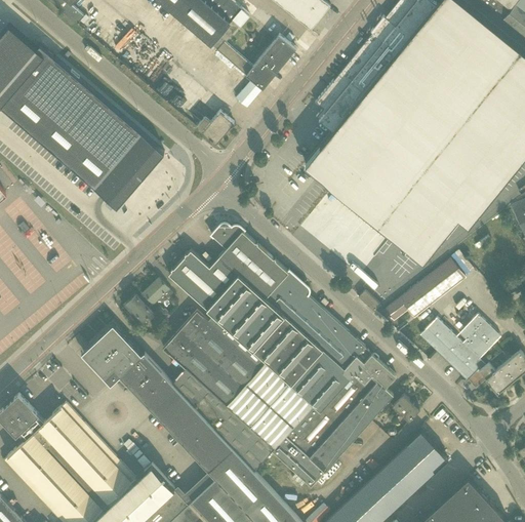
[(75,0),(48,0),(77,25),(84,16),(71,5),(75,0)]
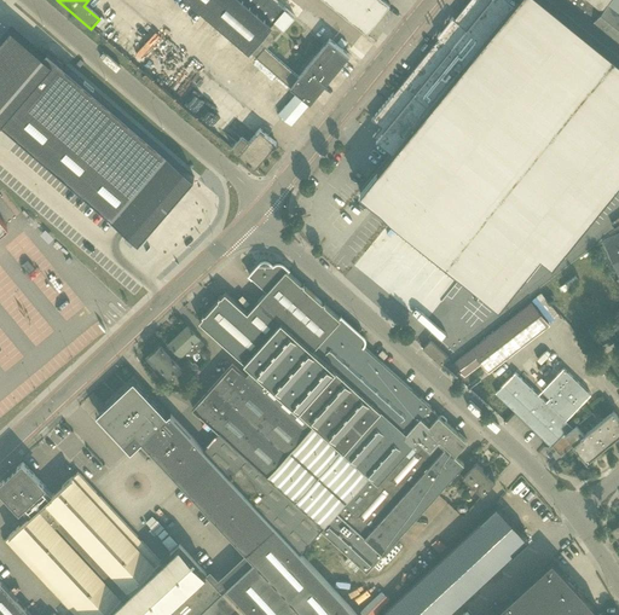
[(350,58),(329,41),(299,80),(266,52),(295,18),(272,0),(186,0),(278,79),(288,86),(287,87),(298,96),(310,106),(311,105),(350,58)]
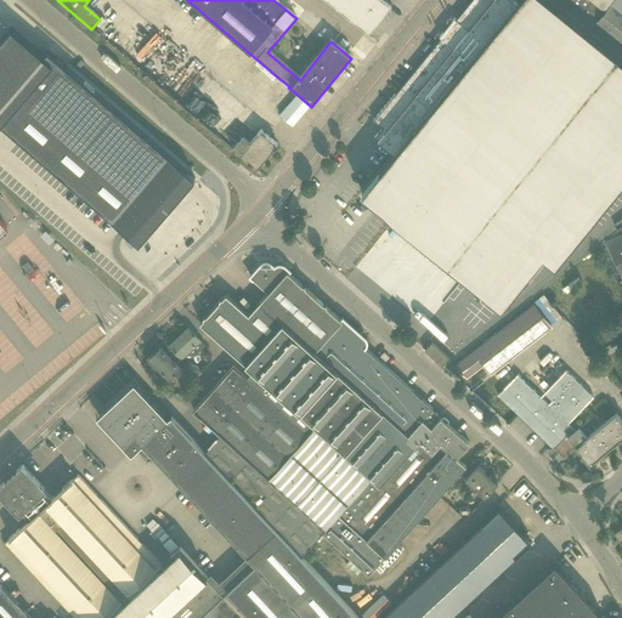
[(391,7),(383,0),(382,0),(323,0),(368,37),(391,7)]
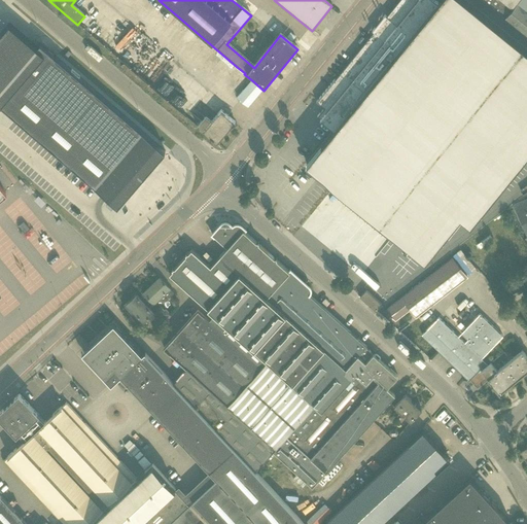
[(334,132),(307,165),(426,262),(461,218),(471,225),(526,156),(526,50),(464,0),(440,0),(437,3),(433,0),(400,0),(397,5),(391,12),(387,19),(385,18),(383,20),(385,21),(382,25),(381,24),(378,27),(379,28),(376,31),(375,30),(373,33),(374,34),(369,41),(363,47),(361,49),(317,104),(324,110),(318,118),(334,131),(334,132)]
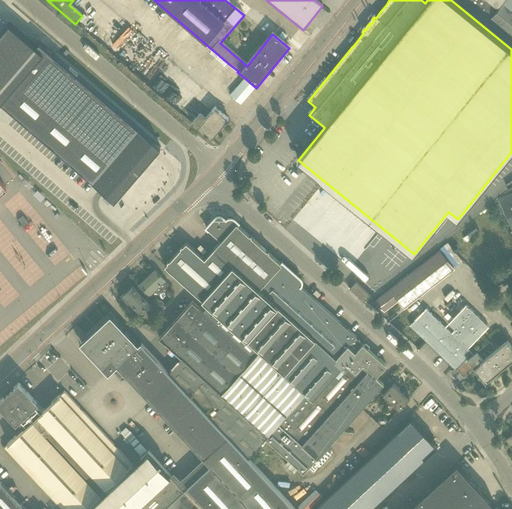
[(467,0),(490,19),(503,4),(504,3),(506,0),(467,0)]
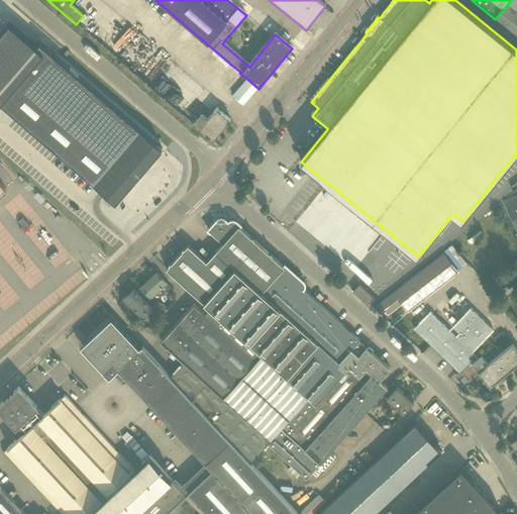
[(508,4),(495,19),(516,36),(516,10),(509,3),(508,4)]
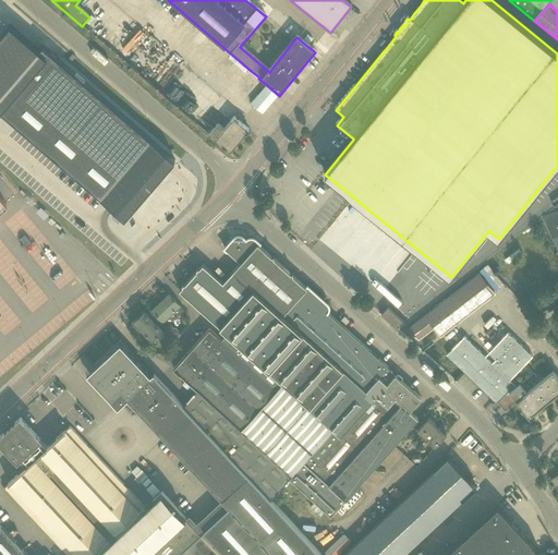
[(39,52),(10,27),(0,38),(0,112),(112,209),(125,220),(169,169),(176,163),(43,48),(39,52)]
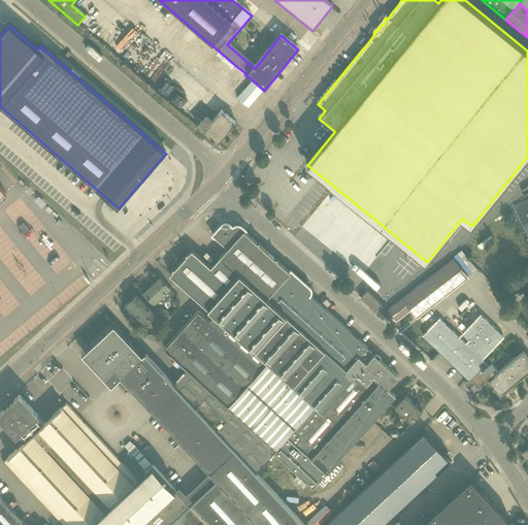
[(243,93),(254,81),(244,74),(236,84),(234,86),(243,93)]
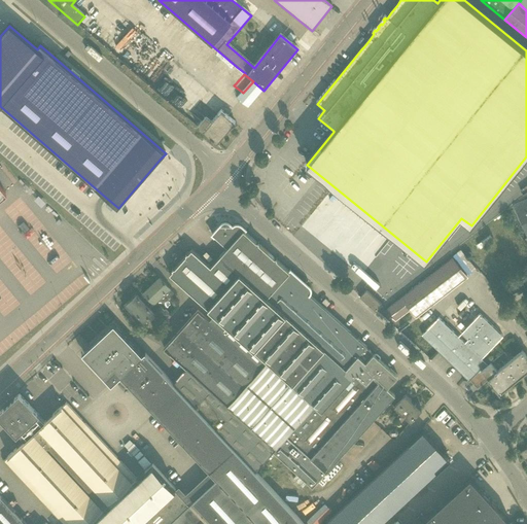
[(243,93),(237,99),(248,108),(264,91),(253,81),(243,93)]
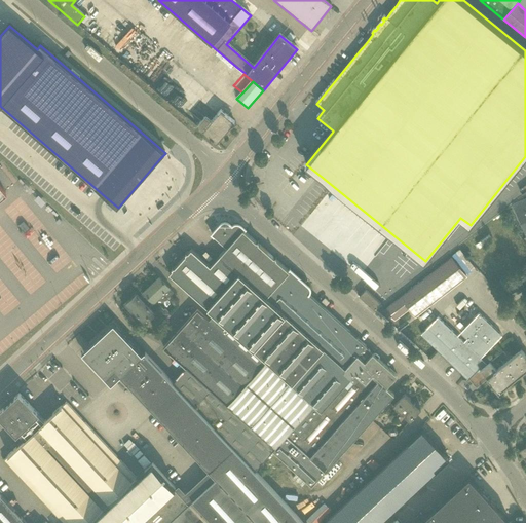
[(202,133),(217,145),(235,123),(221,112),(212,122),(205,116),(196,127),(202,133)]
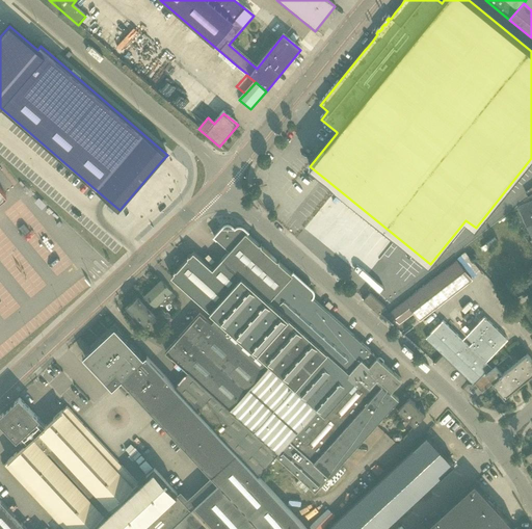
[(531,203),(517,210),(531,241),(531,240),(531,203)]
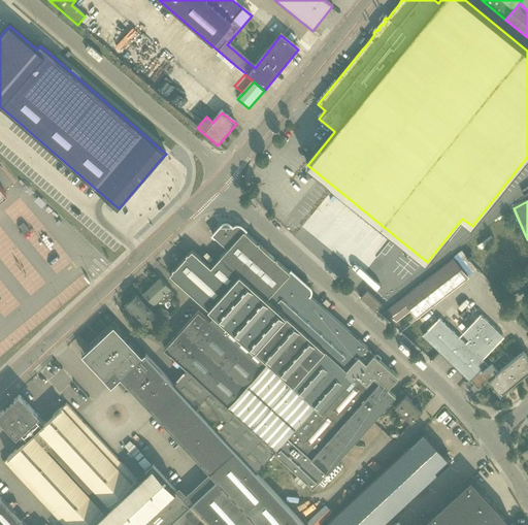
[(221,259),(282,314),(307,286),(291,271),(290,273),(277,263),(277,260),(275,261),(260,247),(260,244),(257,244),(245,234),(246,232),(242,228),(240,227),(238,226),(236,226),(235,227),(233,228),(230,226),(229,225),(227,224),(225,224),(223,225),(222,226),(212,236),(228,251),(221,259)]
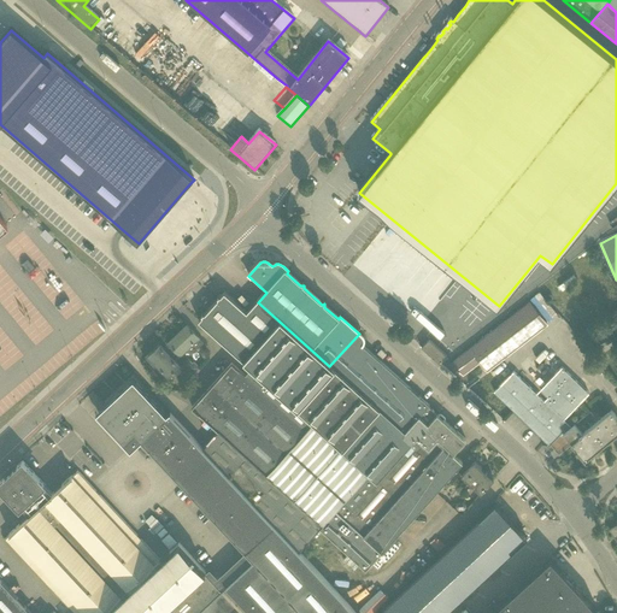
[(215,305),(313,393),(359,435),(380,412),(329,366),(258,302),(247,314),(224,294),(221,299),(218,299),(218,301),(215,305)]
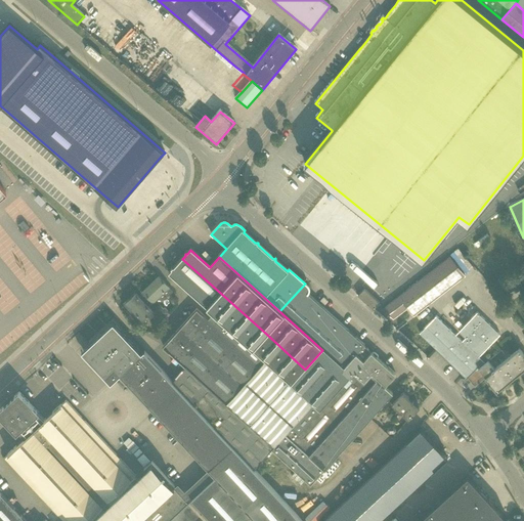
[(449,258),(383,311),(392,319),(403,311),(399,307),(403,304),(406,309),(412,316),(464,275),(449,258)]
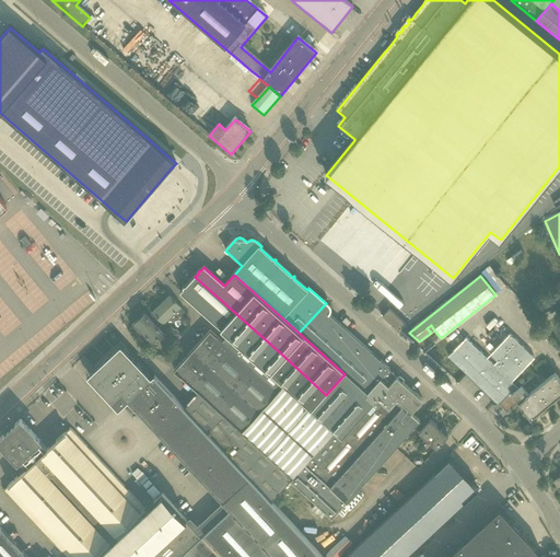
[(181,293),(229,337),(269,374),(310,410),(311,412),(326,395),(284,357),(195,277),(186,288),(184,288),(184,290),(181,293)]
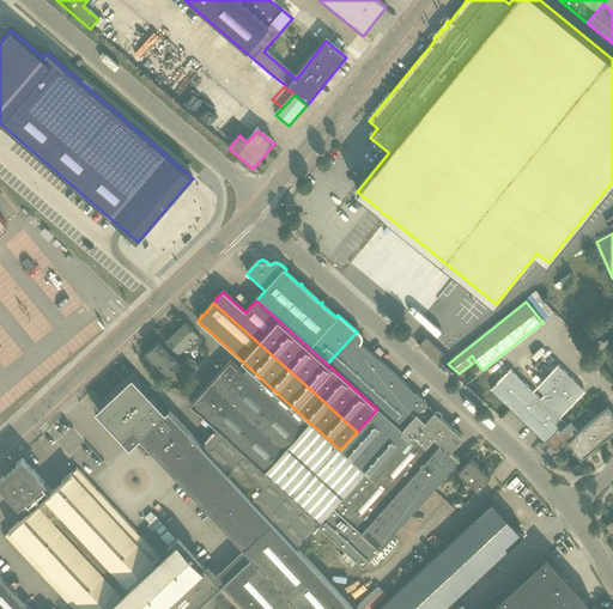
[(168,342),(163,347),(168,353),(174,360),(178,357),(186,352),(189,355),(202,343),(198,339),(186,326),(168,342)]
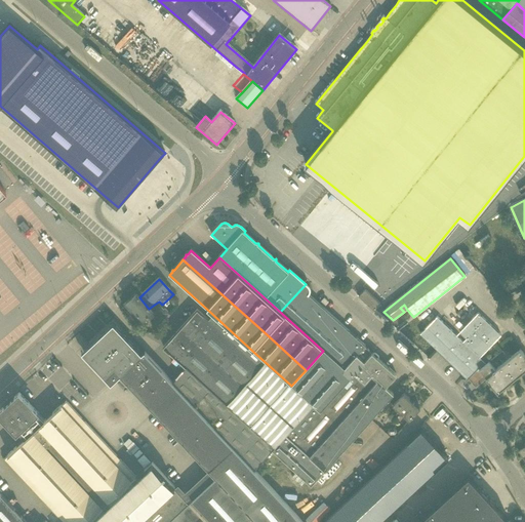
[(251,428),(275,449),(366,349),(365,349),(366,348),(309,295),(310,294),(310,292),(310,290),(310,288),(308,287),(306,284),(280,312),(323,351),(306,370),(291,386),(290,385),(251,428)]
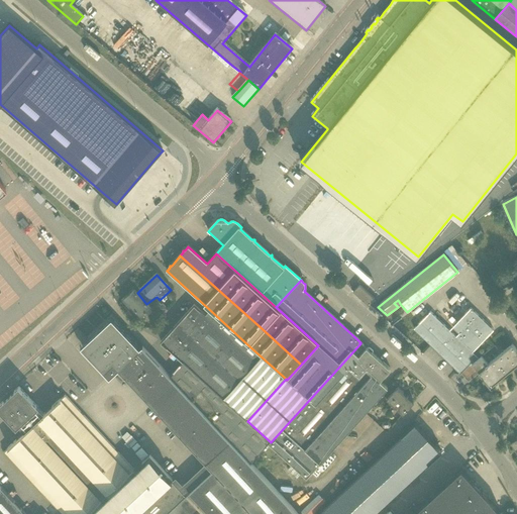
[(359,287),(353,293),(359,299),(366,292),(359,287)]
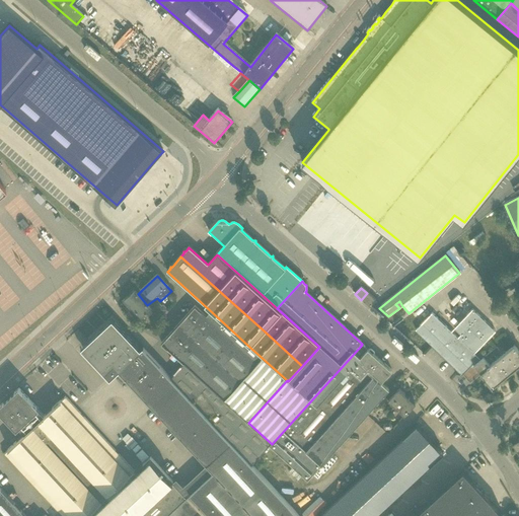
[(126,301),(122,304),(138,321),(147,314),(147,313),(150,310),(151,309),(147,305),(142,299),(138,294),(135,291),(125,300),(126,301)]
